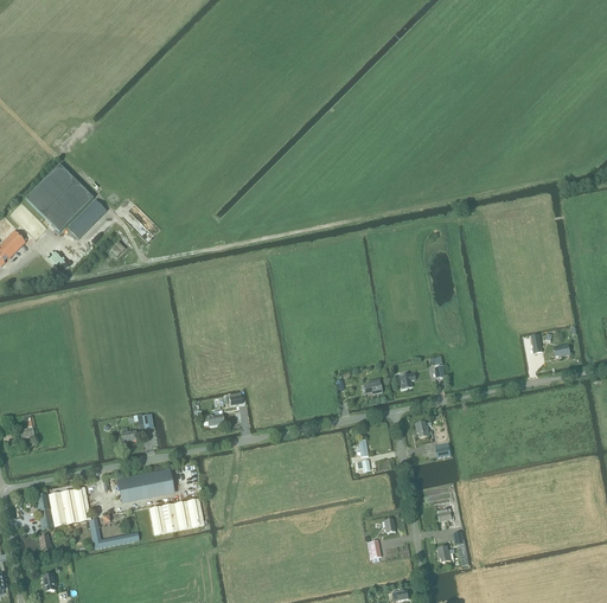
[(59,231),(94,197),(59,162),(25,197),(59,231)]
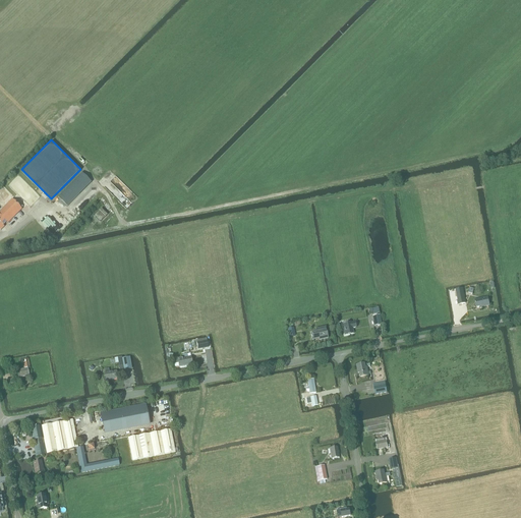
[(76,194),(91,179),(82,172),(60,194),(67,203),(75,193),(76,194)]
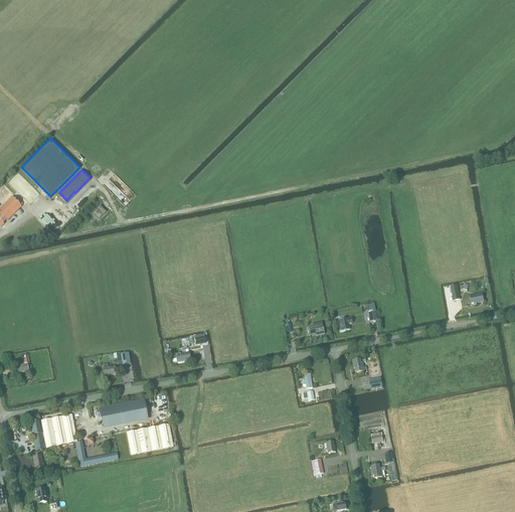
[(7,218),(21,204),(12,194),(3,204),(0,206),(0,223),(1,225),(4,221),(3,220),(7,217),(7,218)]
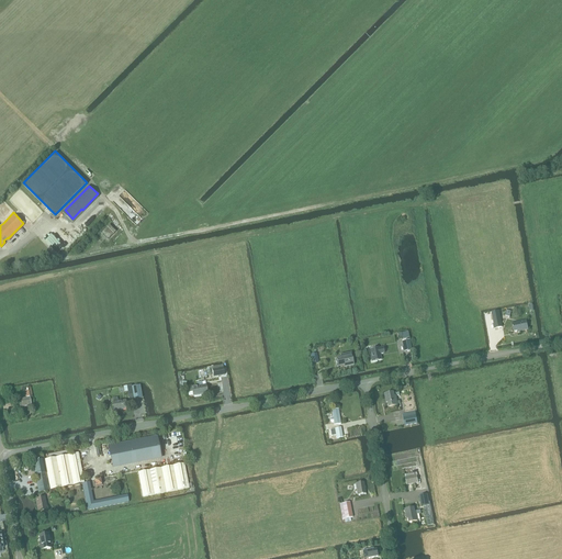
[(108,237),(115,230),(109,223),(101,231),(108,237)]
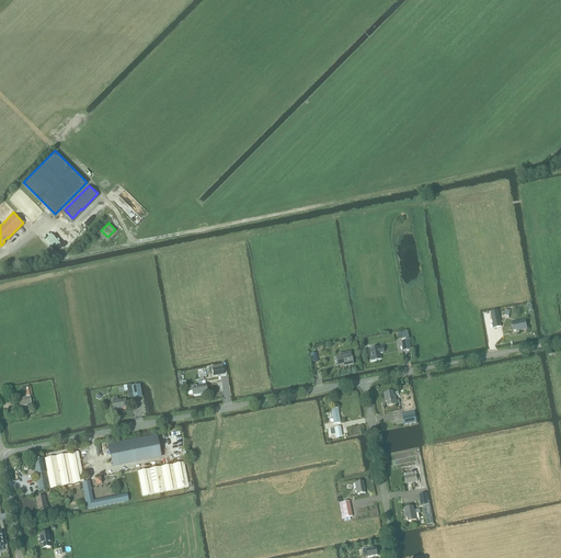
[(497,307),(491,309),(494,325),(501,323),(497,307)]
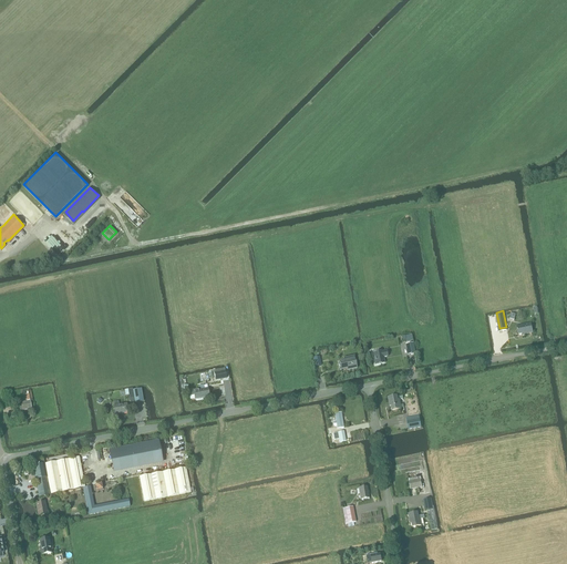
[(525,331),(533,330),(531,320),(517,324),(518,331),(524,330),(525,331)]
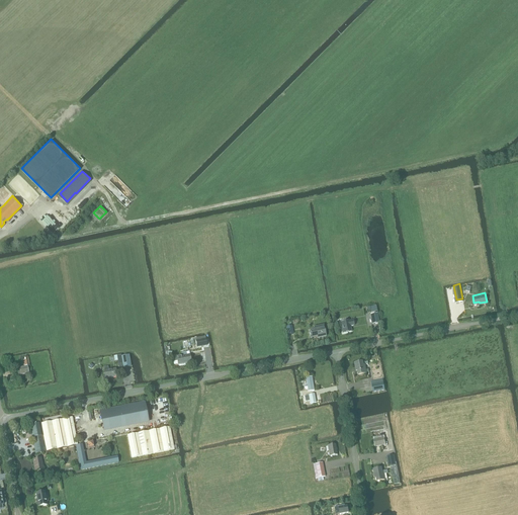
[(378,311),(371,312),(373,322),(379,320),(378,311)]
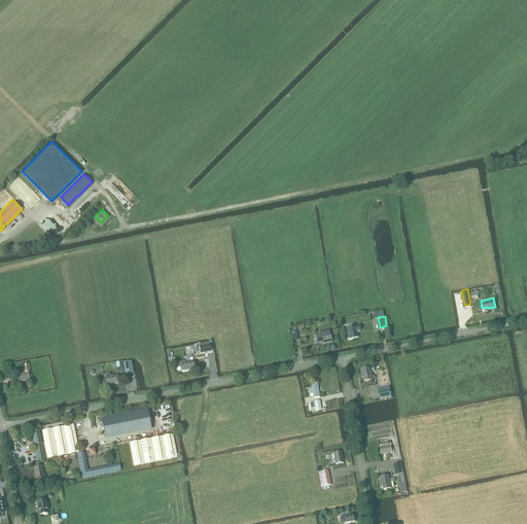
[(359,323),(347,325),(349,337),(357,335),(356,329),(360,328),(359,323)]
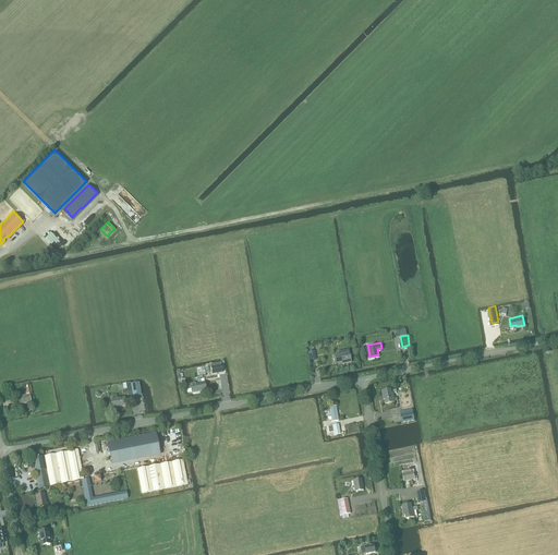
[(340,352),(335,353),(336,360),(341,359),(342,361),(351,360),(349,348),(339,349),(340,352)]
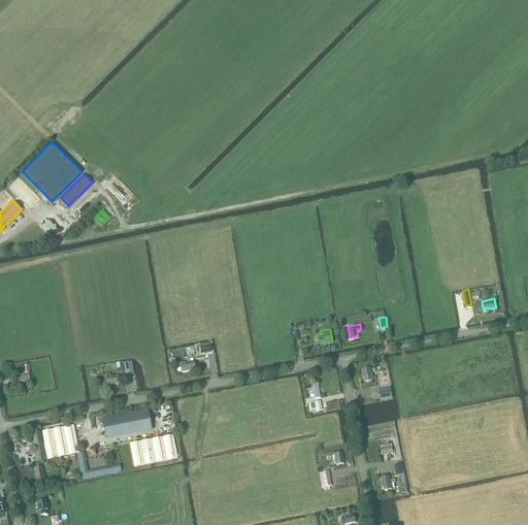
[(209,341),(199,342),(201,352),(211,350),(209,341)]
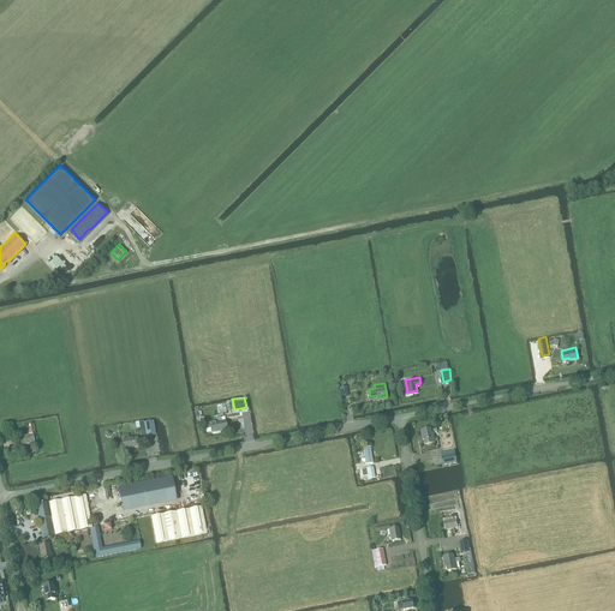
[(154,418),(144,419),(147,433),(155,432),(154,418)]
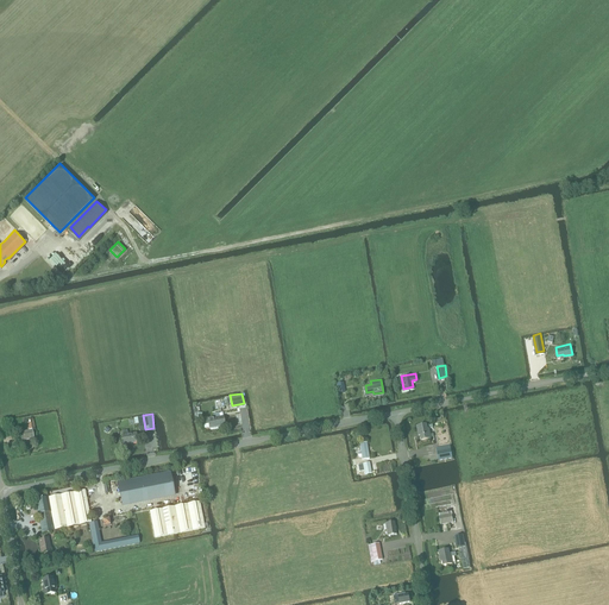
[(208,415),(202,416),(203,422),(208,422),(209,426),(225,422),(224,414),(208,416),(208,415)]
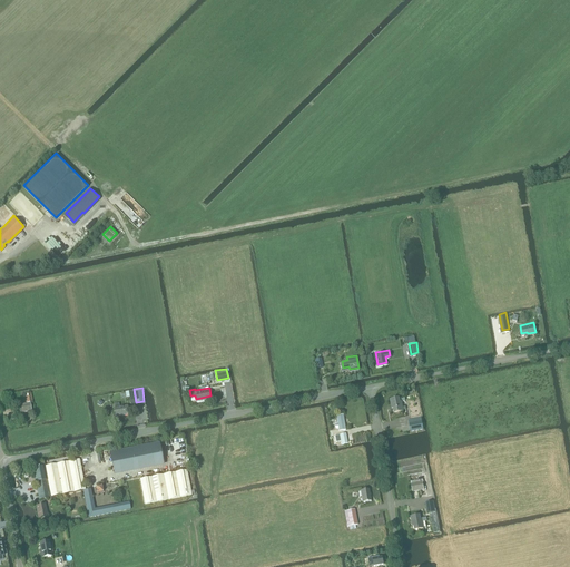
[(31,390),(22,392),(22,396),(26,394),(27,401),(33,400),(31,390)]
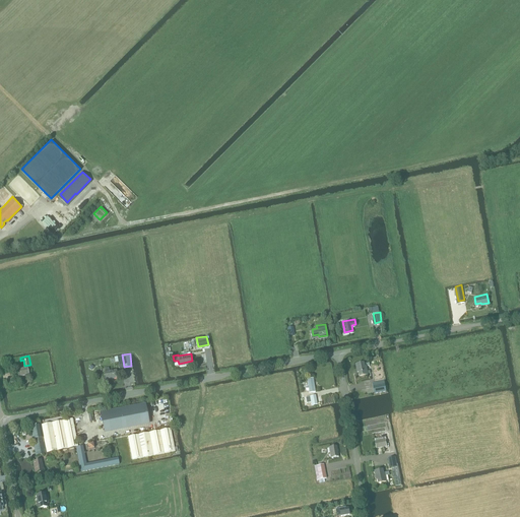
[(364,360),(355,362),(358,368),(359,368),(360,374),(368,373),(367,364),(370,364),(369,360),(365,361),(364,360)]
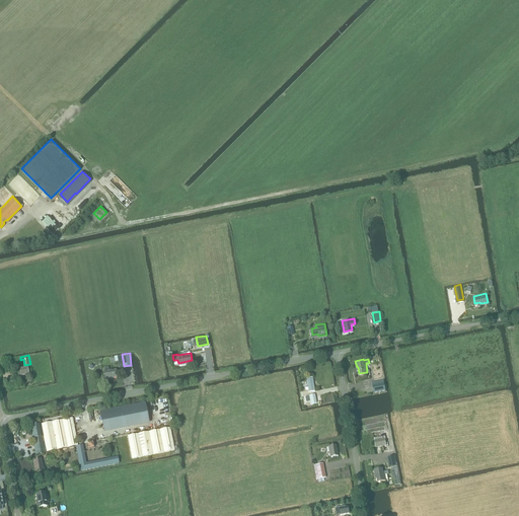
[(18,373),(28,371),(27,364),(17,366),(18,373)]
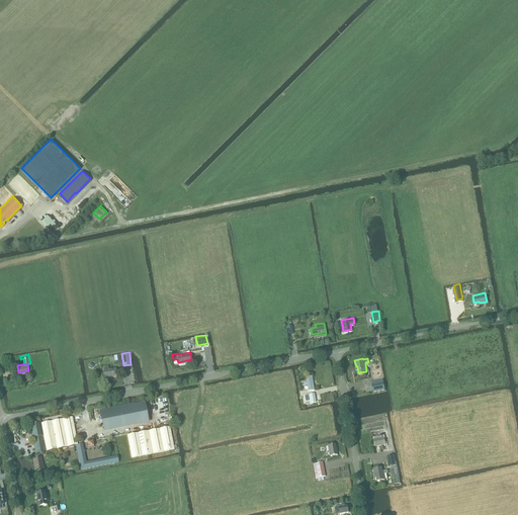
[(108,364),(104,364),(104,367),(105,376),(117,374),(115,365),(108,367),(108,364)]
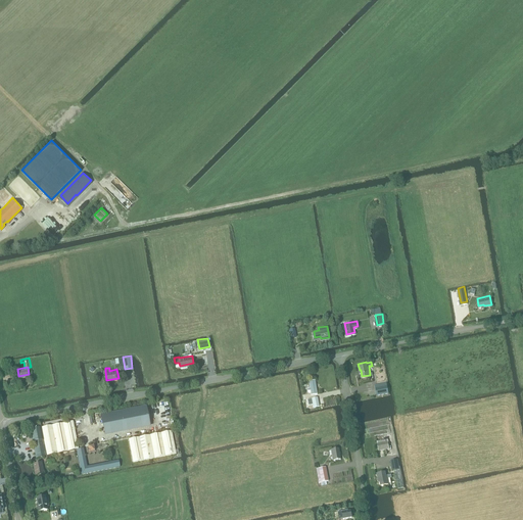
[(317,391),(316,381),(315,378),(308,379),(310,385),(306,385),(307,388),(311,388),(311,392),(317,391)]
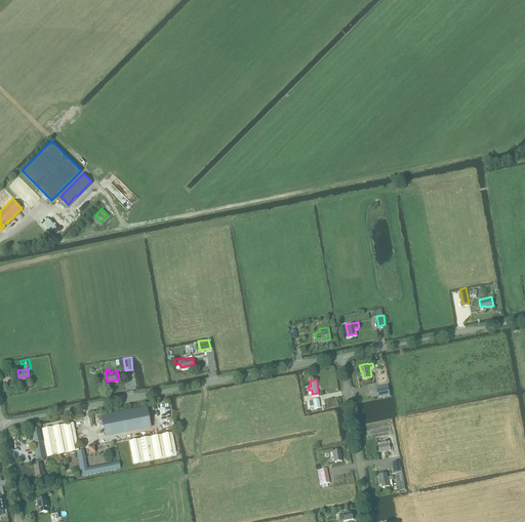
[(388,382),(376,385),(378,395),(390,393),(388,382)]
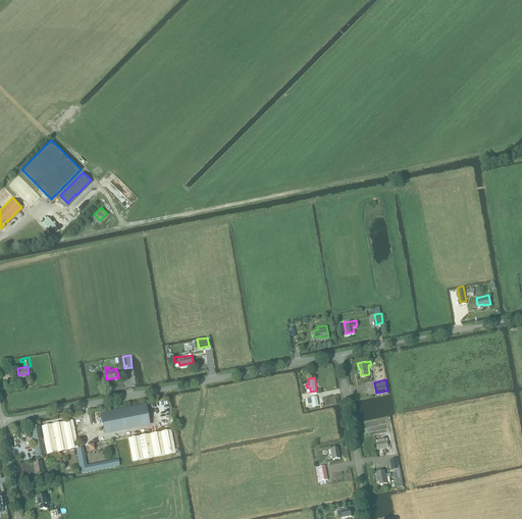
[(311,396),(305,397),(307,406),(313,405),(314,404),(317,404),(318,403),(317,395),(311,396)]
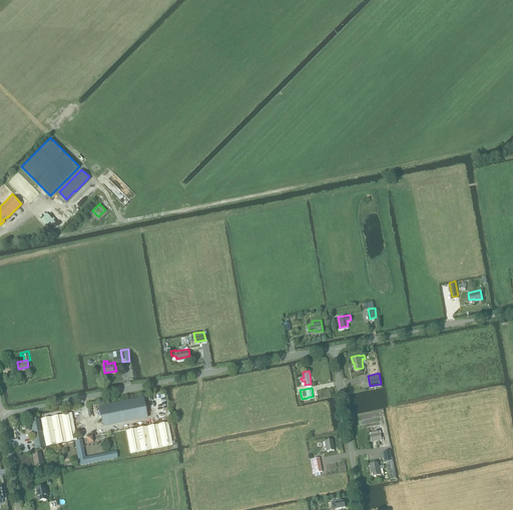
[(142,396),(99,405),(101,416),(145,407),(142,396)]
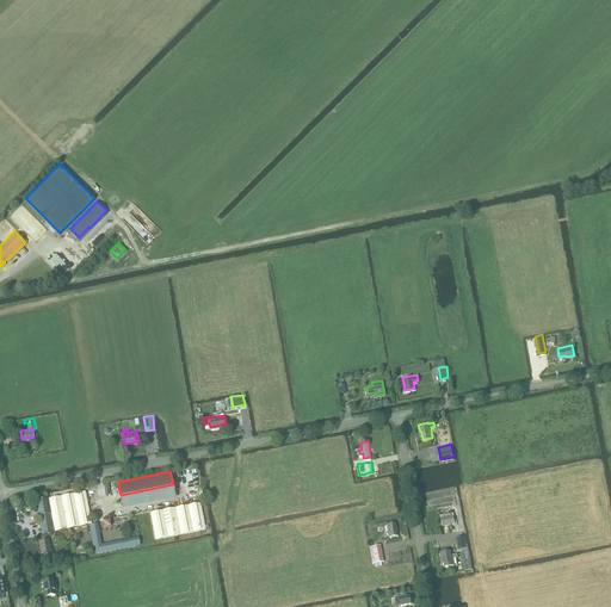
[(85,489),(36,499),(38,512),(50,509),(54,530),(55,530),(55,532),(61,531),(61,528),(92,521),(85,489)]
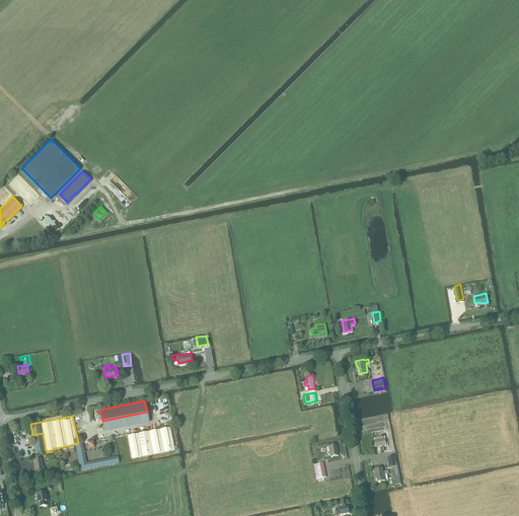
[(170,426),(128,434),(132,456),(174,448),(170,426)]
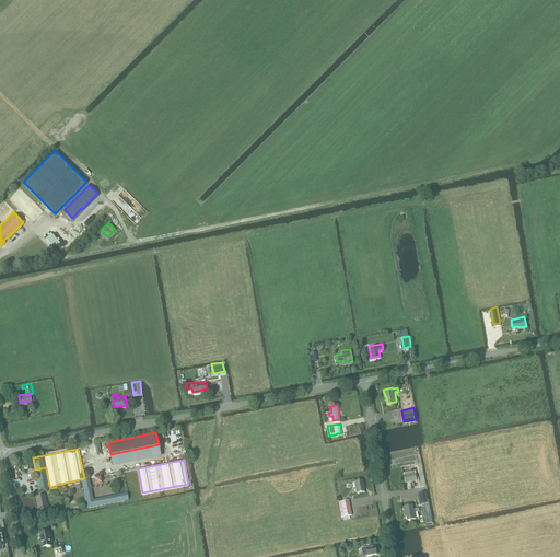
[(416,467),(404,470),(404,473),(406,480),(417,478),(415,471),(417,471),(416,467)]
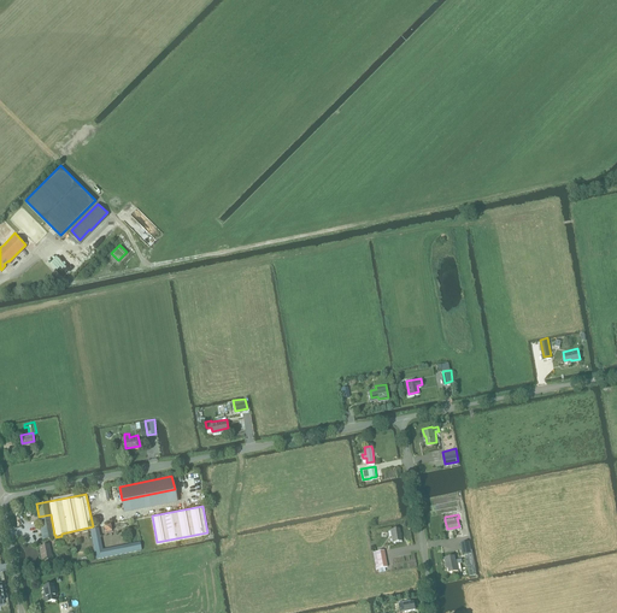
[(392,540),(401,538),(399,526),(391,528),(392,540)]
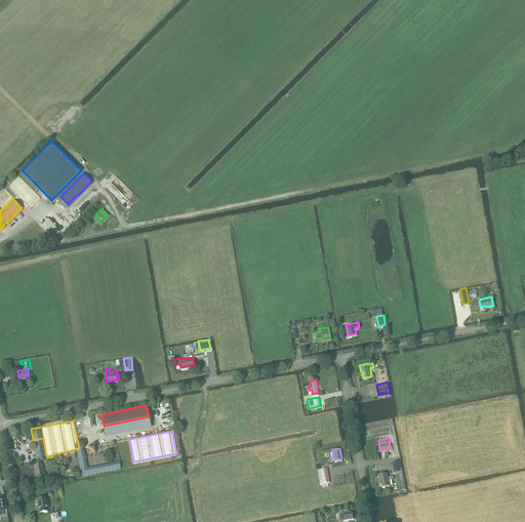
[(86,457),(78,459),(81,474),(121,467),(119,458),(87,465),(86,457)]
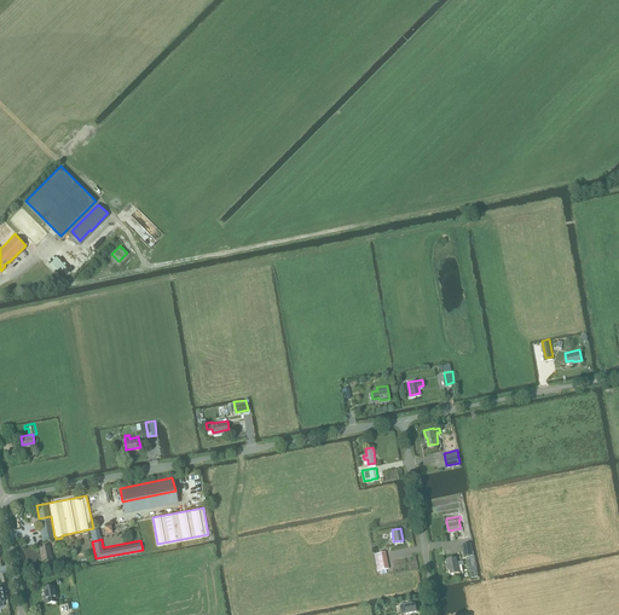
[(470,540),(462,541),(464,553),(467,553),(470,575),(479,574),(474,552),(473,552),(470,540)]
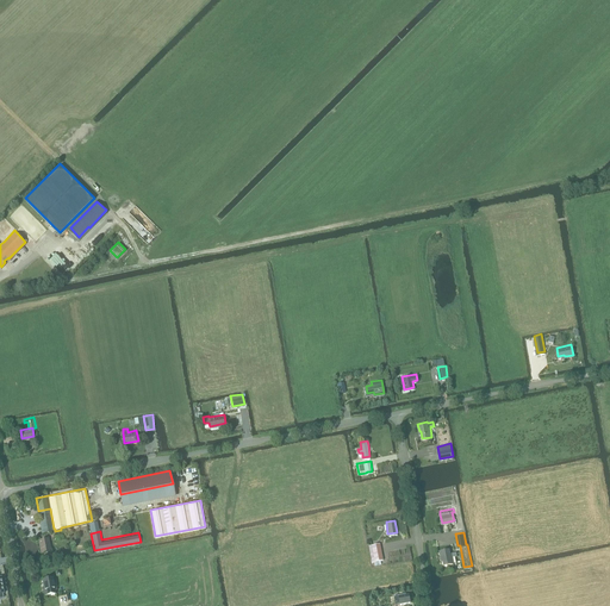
[(41,551),(51,549),(49,537),(38,539),(41,551)]
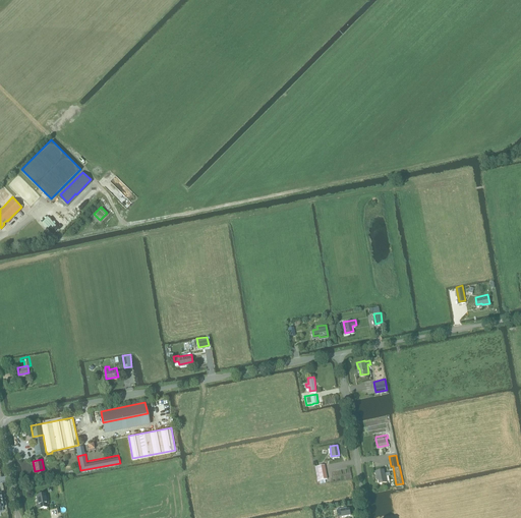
[(322,463),(314,464),(317,478),(324,477),(327,476),(325,463),(322,463)]
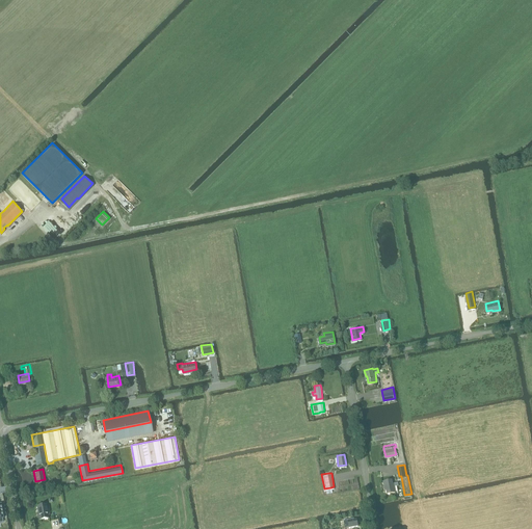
[(395,484),(398,483),(397,481),(393,481),(392,478),(383,479),(384,486),(386,485),(387,492),(396,491),(395,484)]
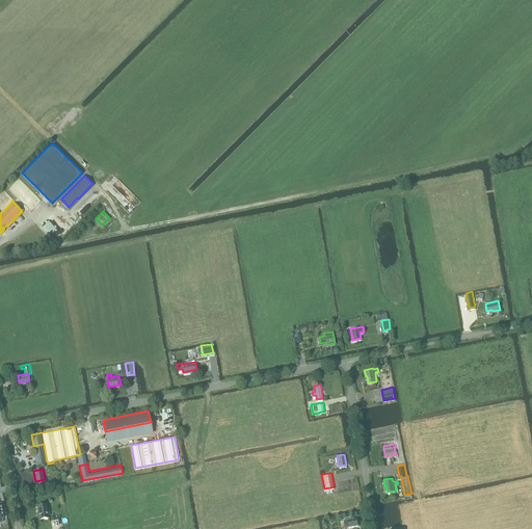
[(40,518),(49,517),(47,502),(37,504),(40,518)]
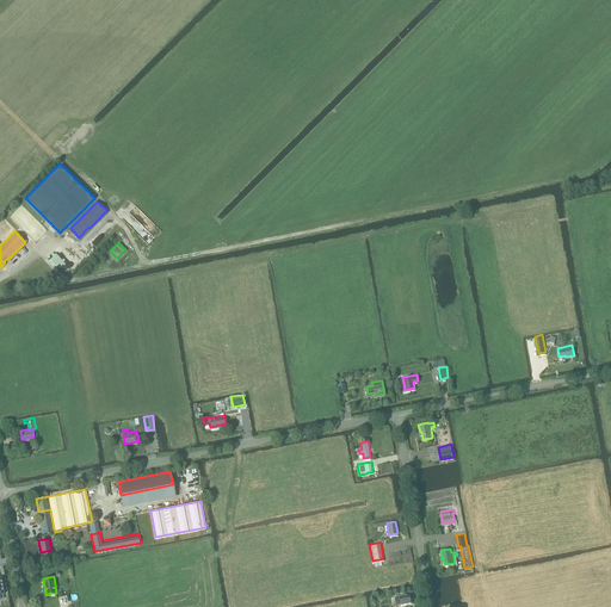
[(407,592),(395,594),(396,604),(401,602),(401,604),(412,601),(409,593),(407,594),(407,592)]
